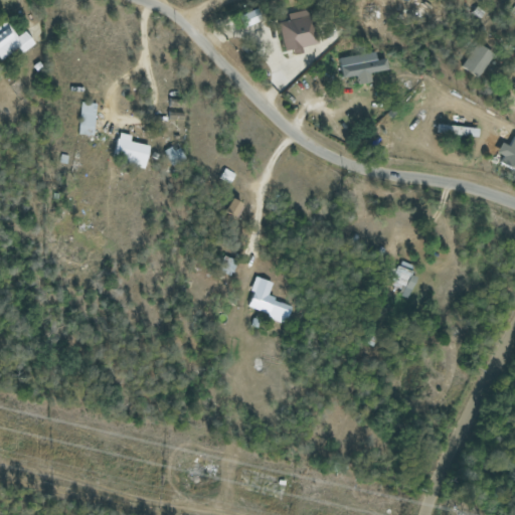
[(285,51),(294,49),(294,50),(318,45),(310,9),(288,14),(289,20),(279,23),(285,51)]
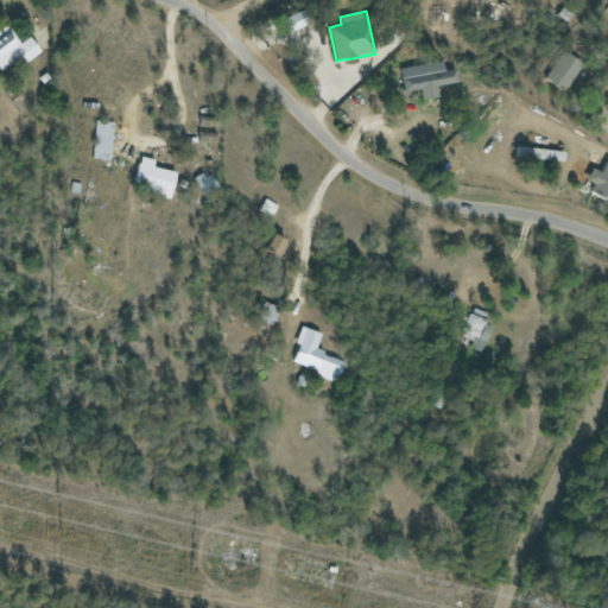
[(30,37),(21,44),(7,25),(0,30),(0,67),(2,70),(23,56),(27,63),(42,52),(30,37)]
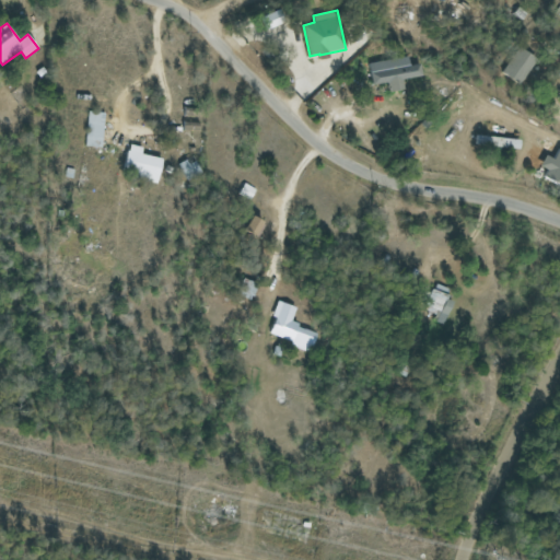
[(502,73),(520,85),(537,58),(520,47),(502,73)]
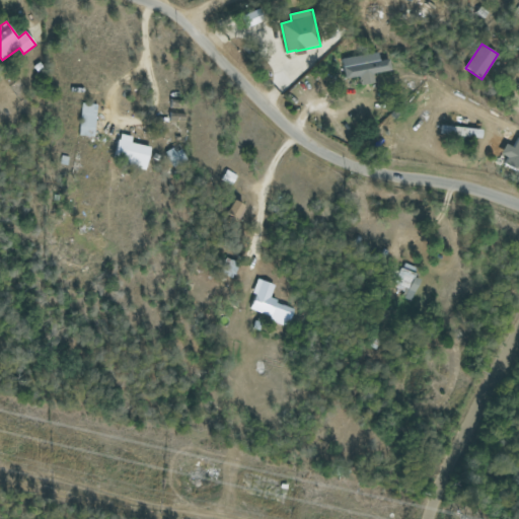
[(373,74),(391,70),(388,59),(380,61),(378,52),(342,60),(346,79),(359,77),(361,85),(375,82),(373,74)]
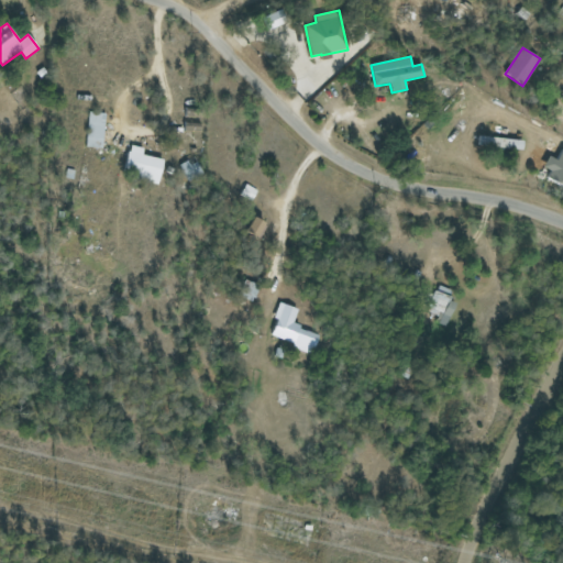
[(86,147),(103,147),(105,113),(87,112),(86,147)]
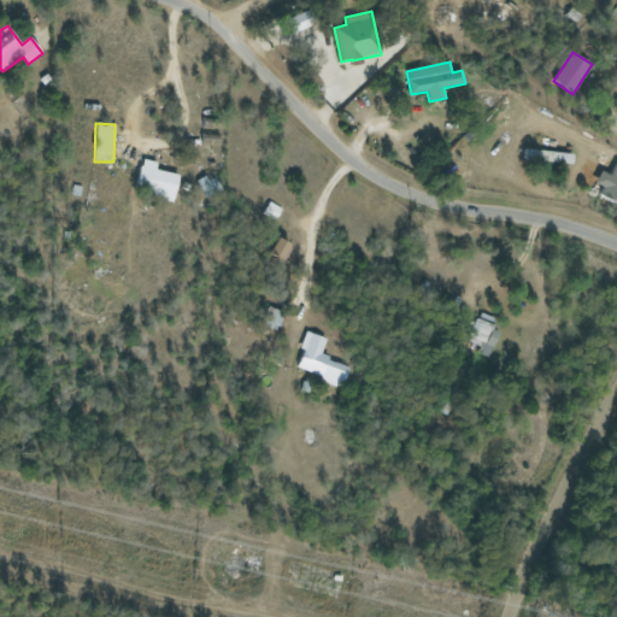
[(522,162),(574,164),(574,153),(522,151),(522,162)]
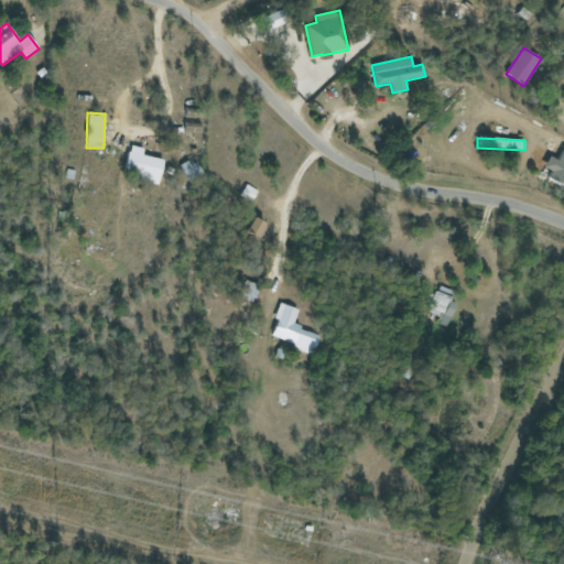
[(142,155),(143,148),(130,145),(123,174),(160,182),(164,160),(142,155)]
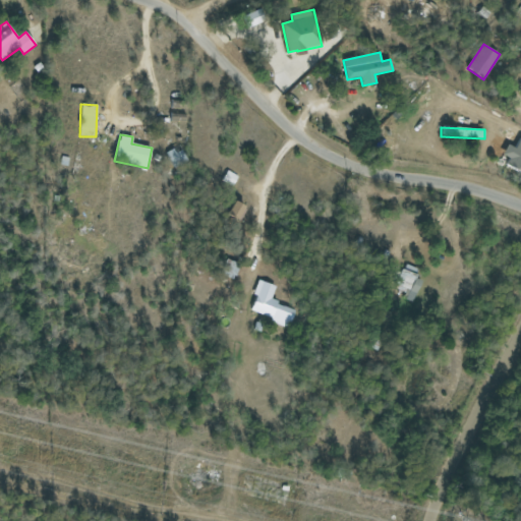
[(520,171),(520,138),(516,149),(508,145),(503,155),(510,158),(506,165),(520,171)]
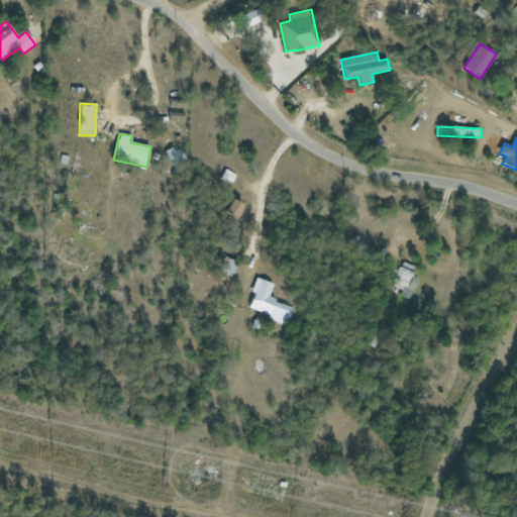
[(180,146),(165,152),(170,166),(185,160),(180,146)]
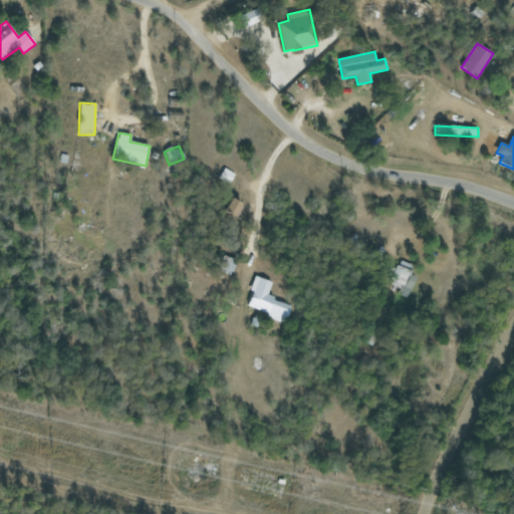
[(218,179),(229,183),(233,173),(222,169),(218,179)]
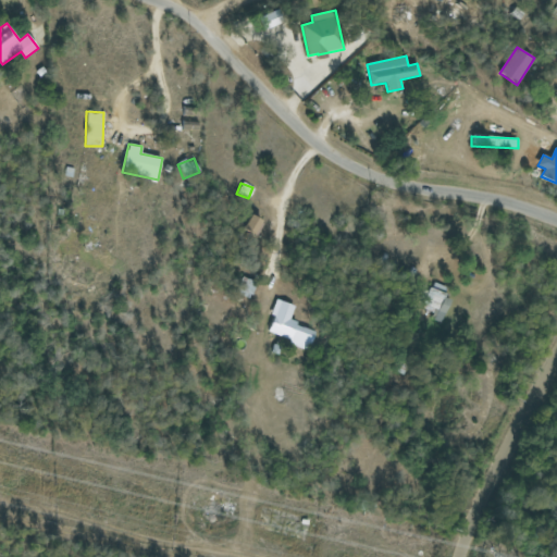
[(245,230),(256,236),(263,221),(251,215),(245,230)]
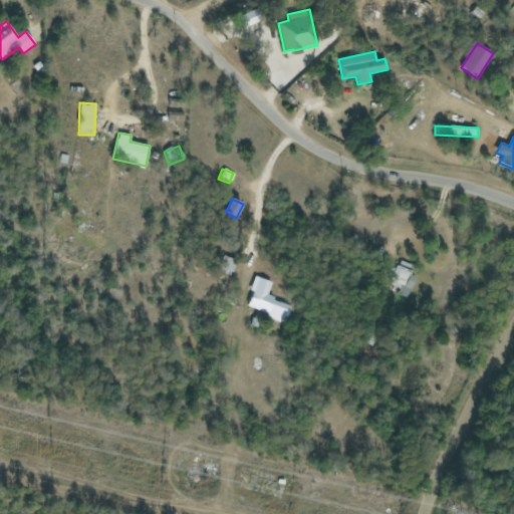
[(399,294),(409,297),(416,276),(409,274),(412,265),(398,260),(390,284),(401,288),(399,294)]
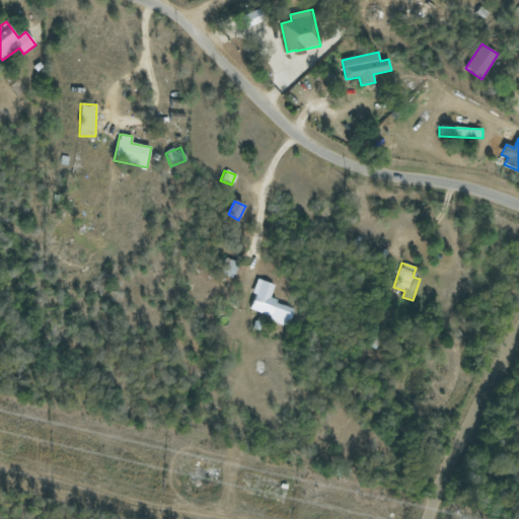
[(248,311),(288,325),(294,309),(269,299),(274,285),(256,279),(250,294),(254,295),(248,311)]
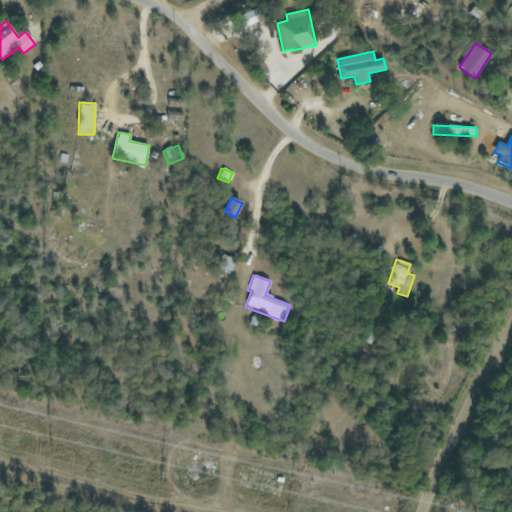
All buildings are outlined.
